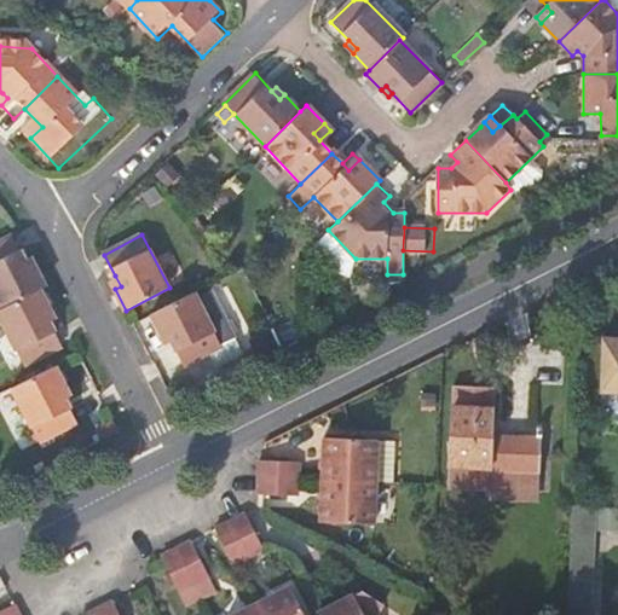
[(29,271),(24,260),(13,238),(0,244),(0,303),(4,309),(41,291),(46,289),(35,268),(29,271)]
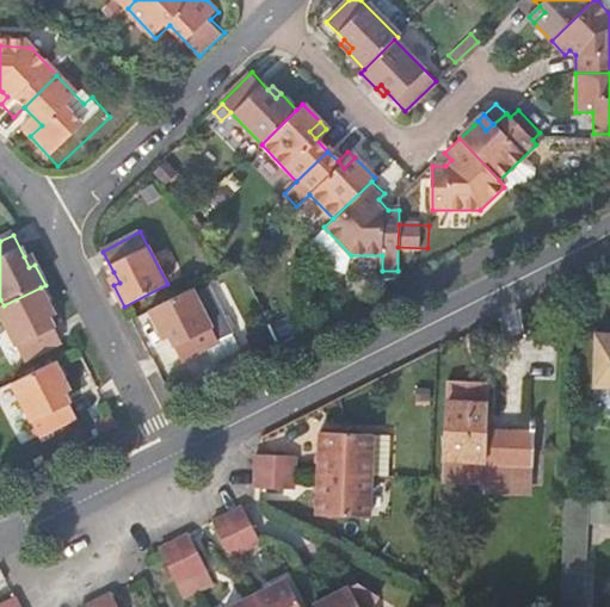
[(29,254),(24,256),(29,267),(35,265),(29,254)]
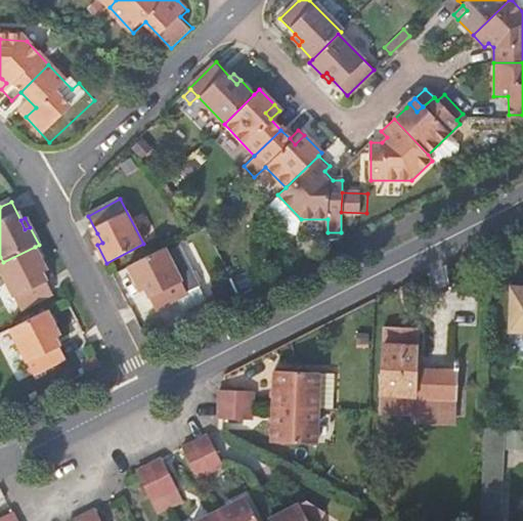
[(97,233),(92,235),(97,245),(102,243),(97,233)]
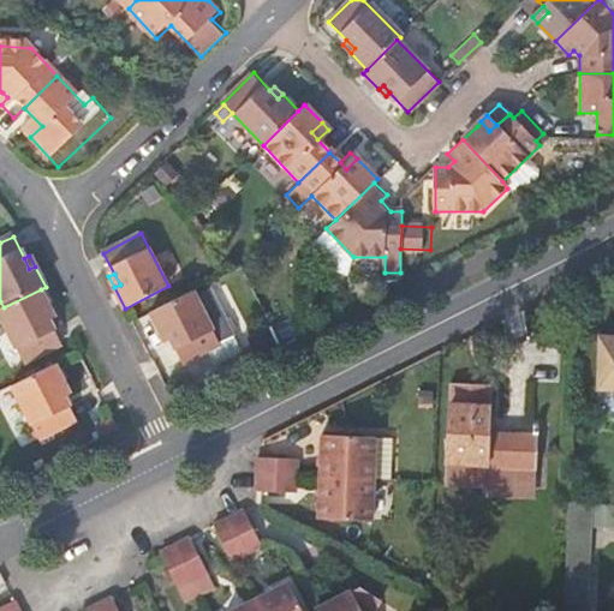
[(236,336),(207,283),(149,312),(165,340),(171,337),(184,364),(209,351),(236,336)]
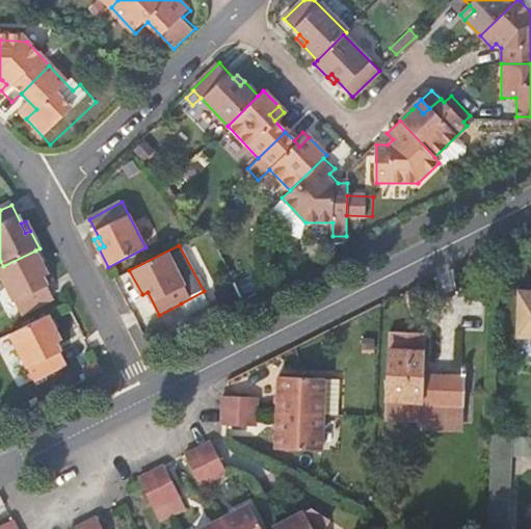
[(44,267),(35,250),(3,266),(0,267),(0,274),(21,315),(53,298),(43,279),(38,270),(44,267)]
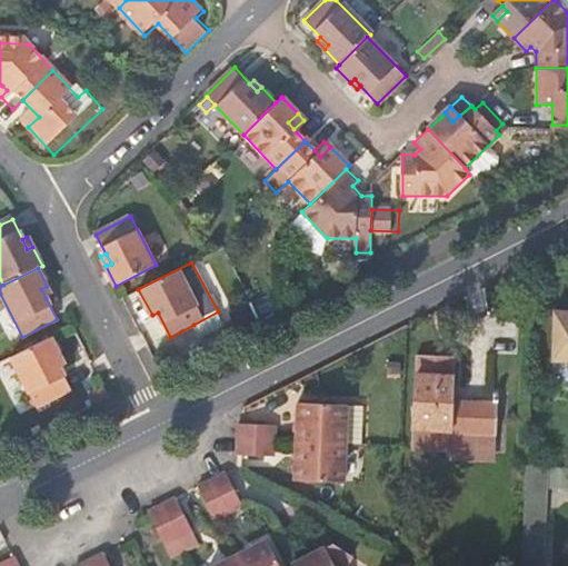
[(51,296),(47,286),(41,289),(46,298),(51,296)]
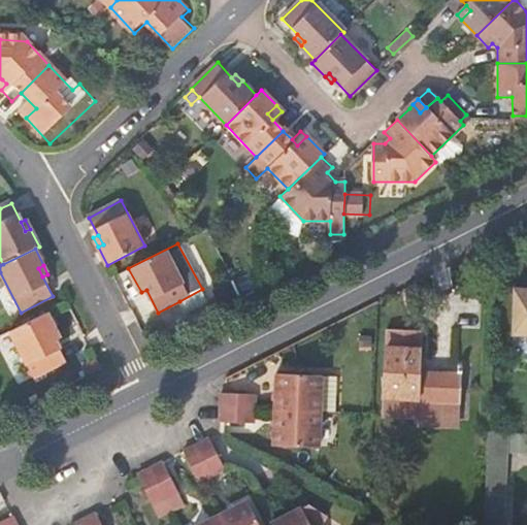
[(526,328),(526,283),(512,283),(511,328),(526,328)]
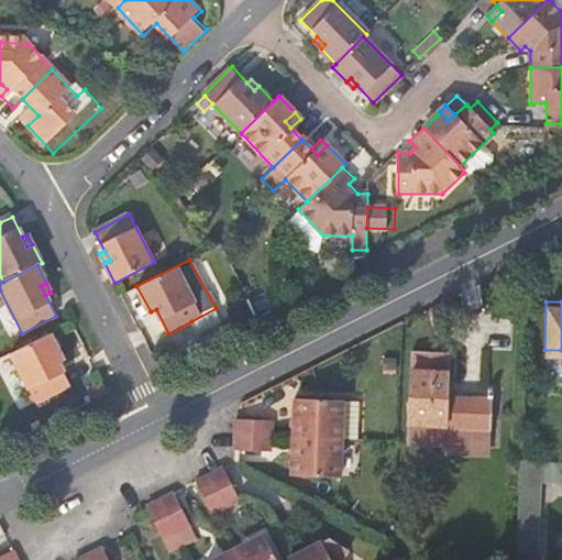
[(222,321),(216,308),(191,321),(198,335),(222,321)]
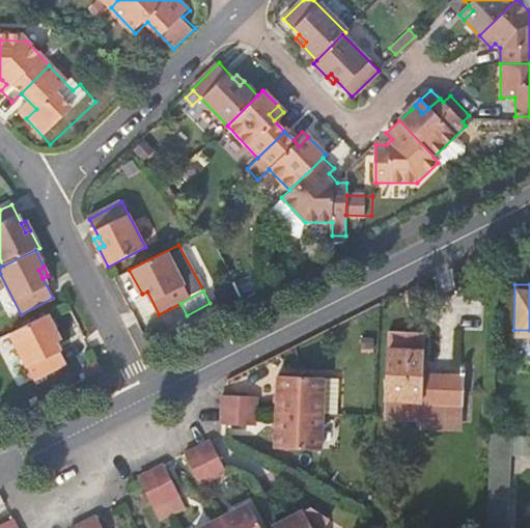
[(57,333),(48,315),(10,334),(34,380),(66,363),(57,344),(52,335),(57,333)]
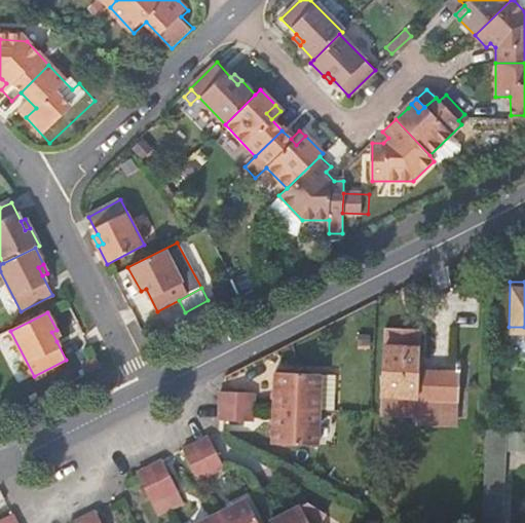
[(437,411),(456,411),(456,399),(459,399),(460,369),(419,367),(420,327),(385,326),(381,414),(417,415),(418,398),(437,398),(437,411)]
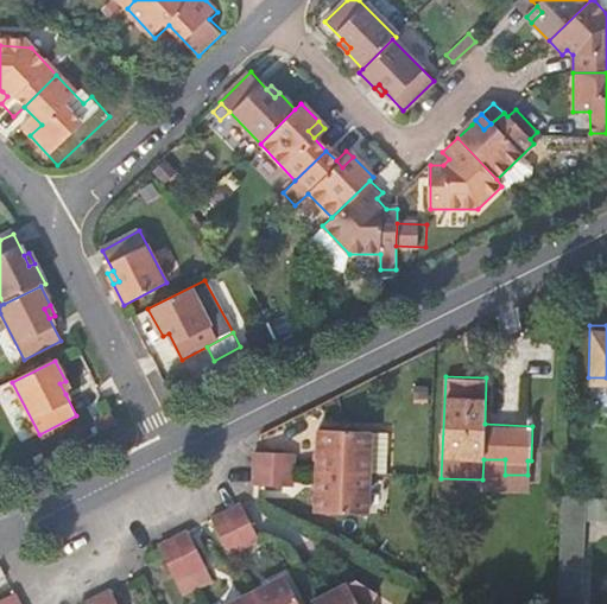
[(70,390),(65,381),(59,383),(65,394),(70,390)]
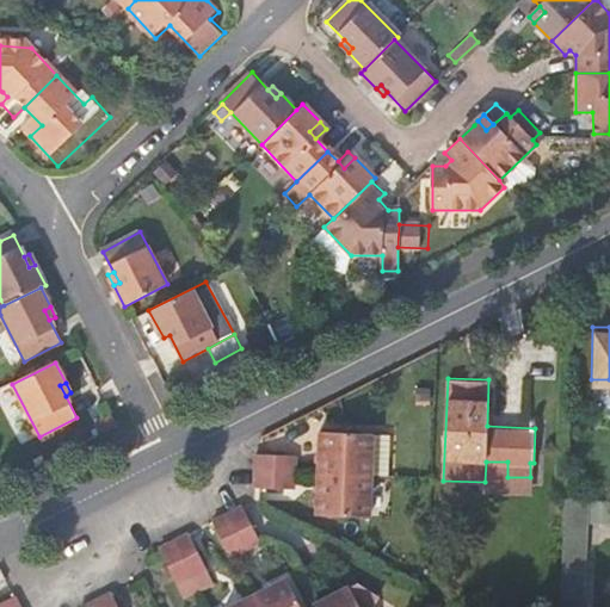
[(319,434),(318,475),(369,477),(388,478),(389,438),(319,434)]
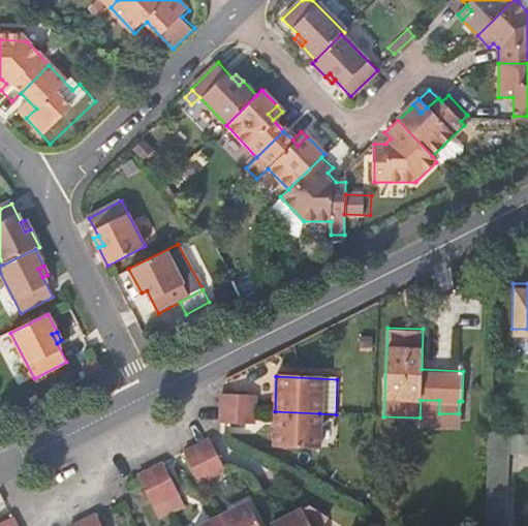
[(253,397),(220,395),(220,399),(220,408),(252,410),(253,397)]
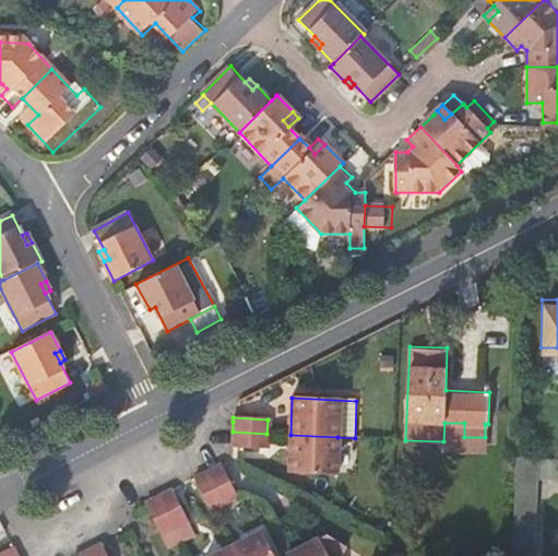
[(484,451),(485,437),(464,437),(464,423),(444,423),(443,441),(442,450),(484,451)]
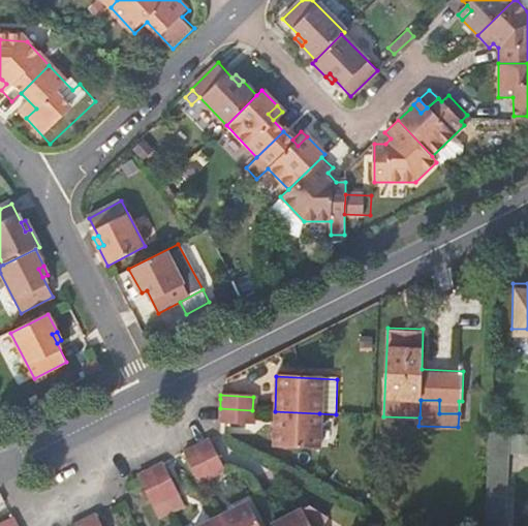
[(252,422),(252,410),(220,408),(219,421),(252,422)]
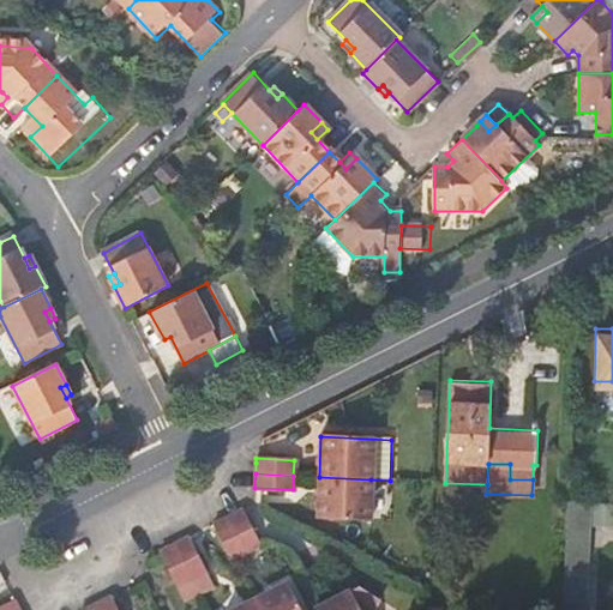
[(370,523),(371,479),(319,477),(317,520),(370,523)]
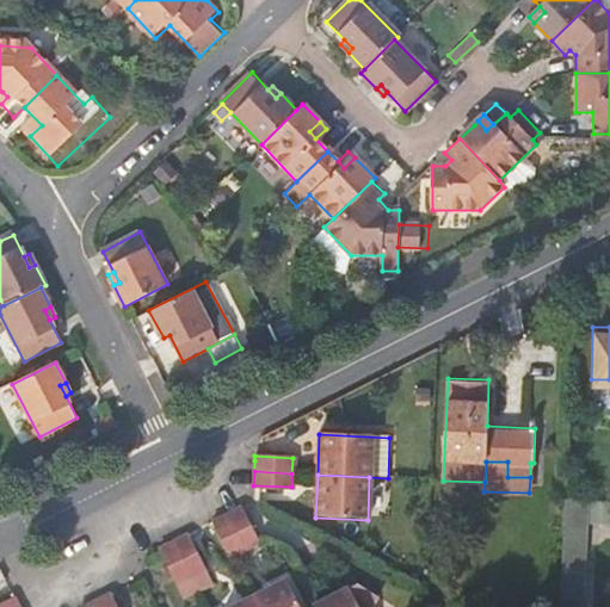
[(584,499),(561,497),(559,569),(580,570),(584,499)]
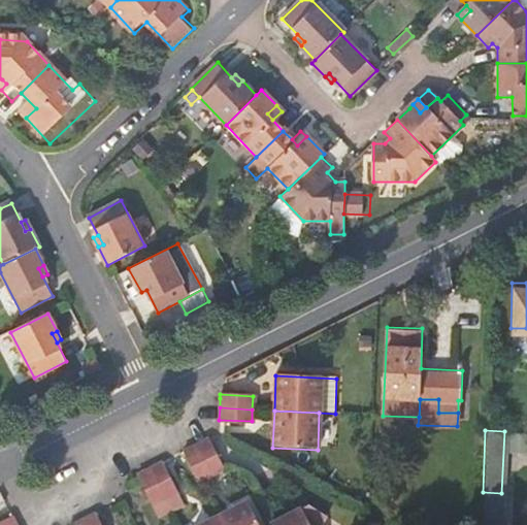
[(224,469),(208,439),(202,443),(194,447),(209,477),(224,469)]
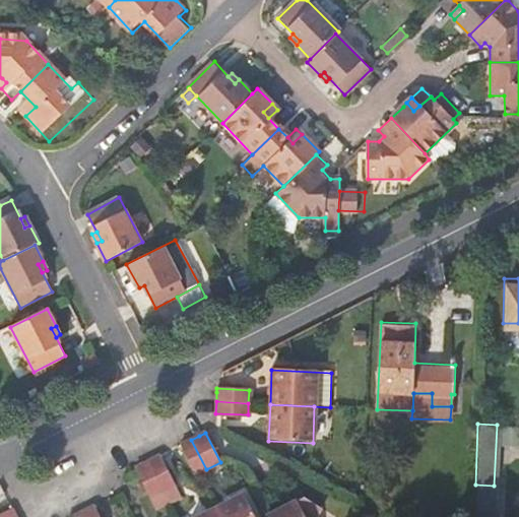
[(194,475),(206,469),(191,440),(179,446),(194,475)]
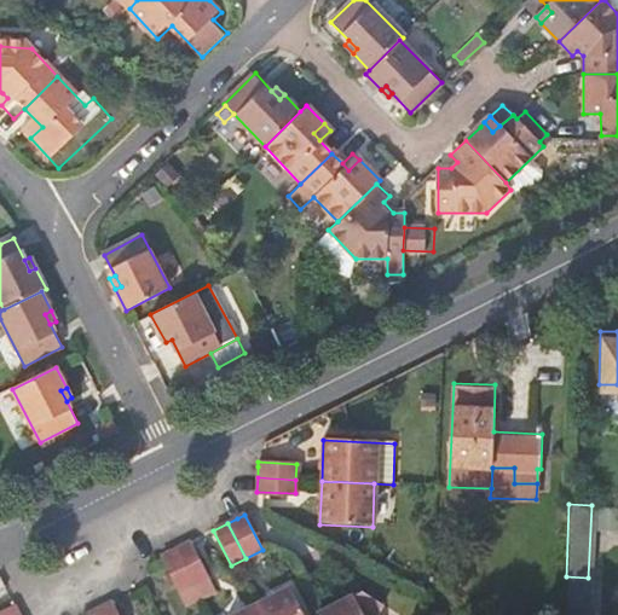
[(206,578),(188,543),(184,545),(173,550),(191,585),(206,578)]
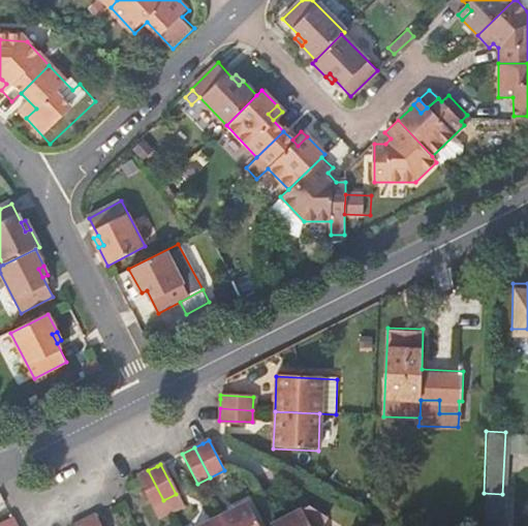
[(150,507),(163,500),(148,470),(134,477),(150,507)]
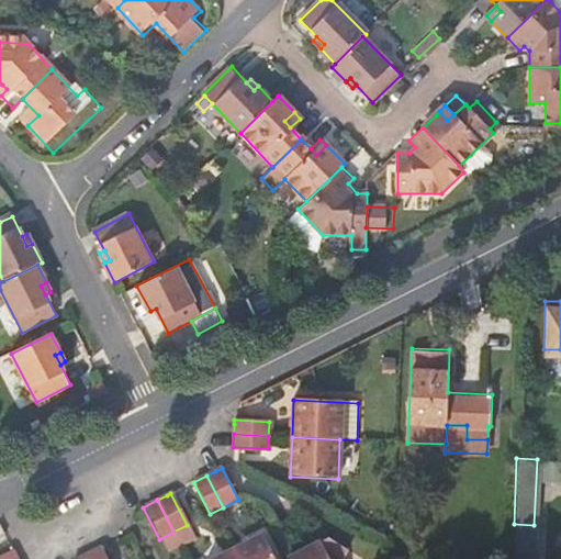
[(273,558),(261,534),(232,549),(236,558),(273,558)]
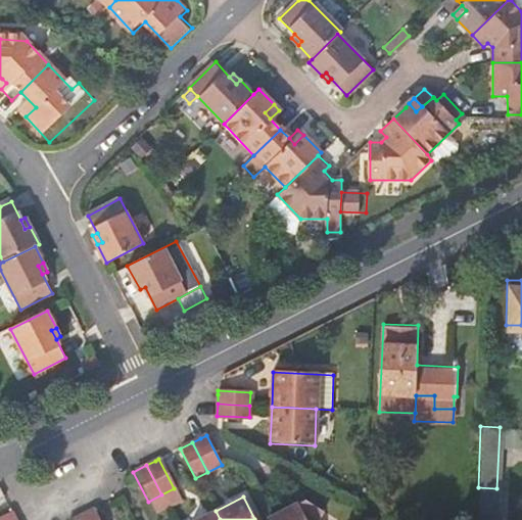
[(302,500),(265,518),(266,519),(315,519),(319,514),(302,500)]
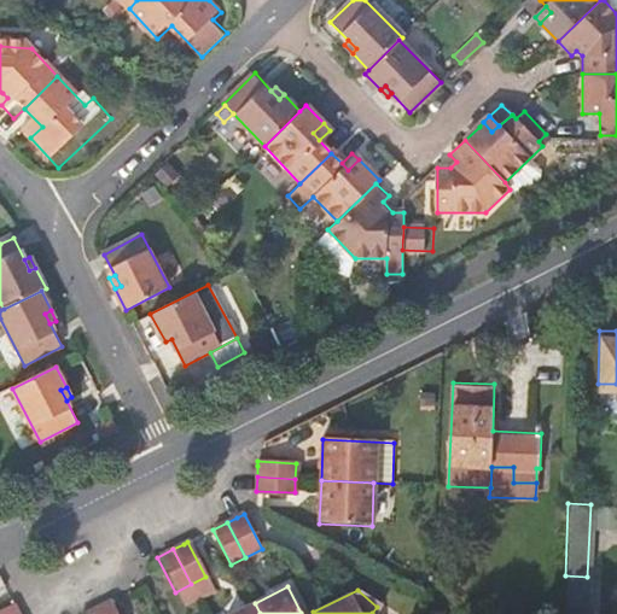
[(15,613),(10,602),(0,607),(0,613),(15,613)]
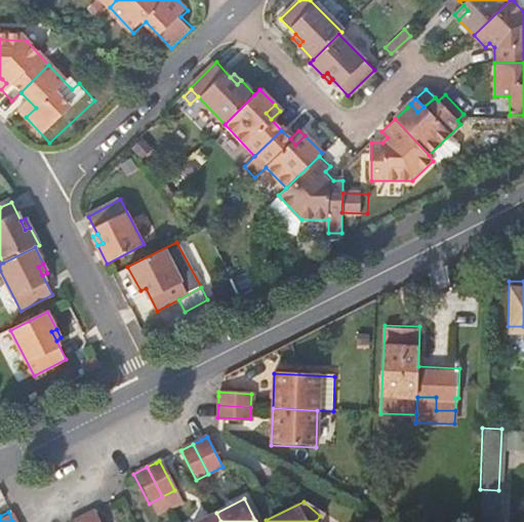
[(96,521),(92,512),(80,518),(82,521),(96,521)]
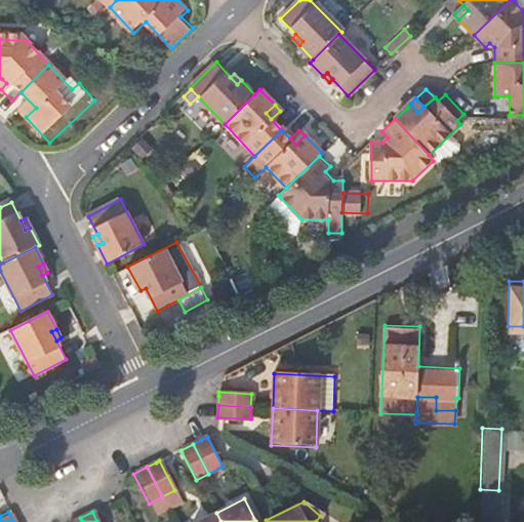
[(220,521),(216,513),(198,521),(220,521)]
